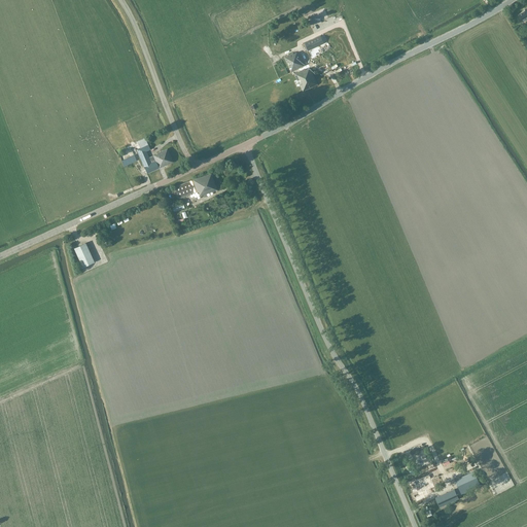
[(324,43),(320,36),(305,43),(309,50),(324,43)]
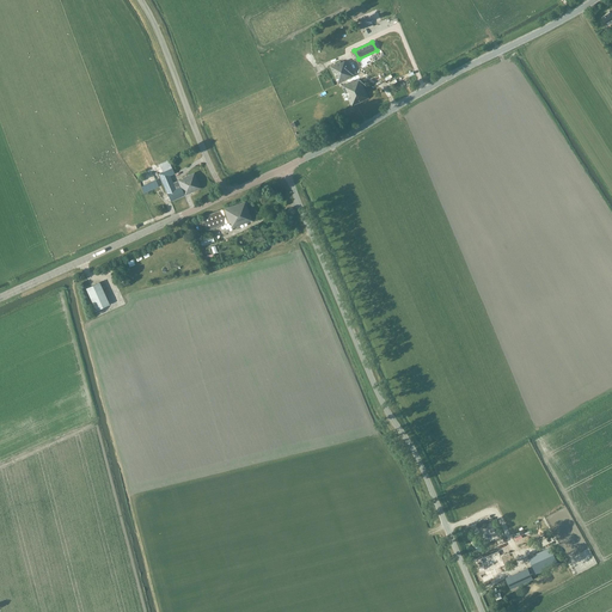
[(319,63),(325,61),(322,51),(319,53),(316,54),(313,55),(317,65),(319,63)]
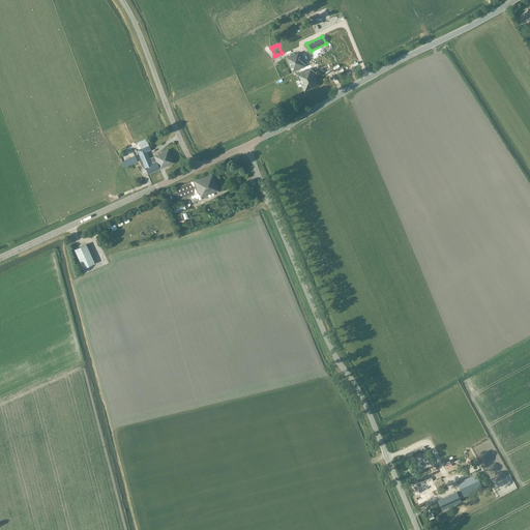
[(295,53),(286,58),(288,62),(291,61),(293,65),(290,67),(293,72),(305,66),(299,53),(296,55),(295,53)]
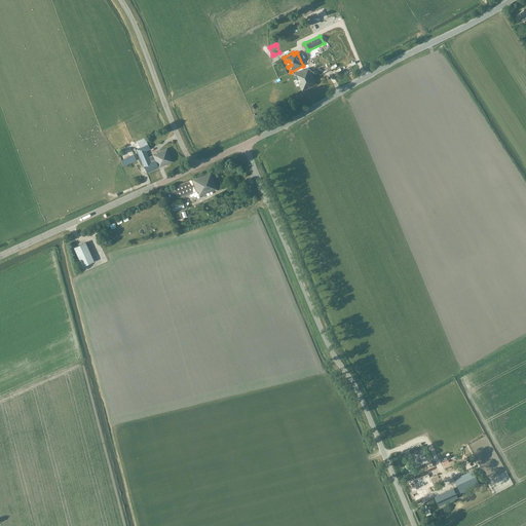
[(305,69),(294,74),(297,80),(300,79),(302,83),(299,84),(302,91),(305,89),(306,89),(316,84),(310,69),(306,71),(305,69)]
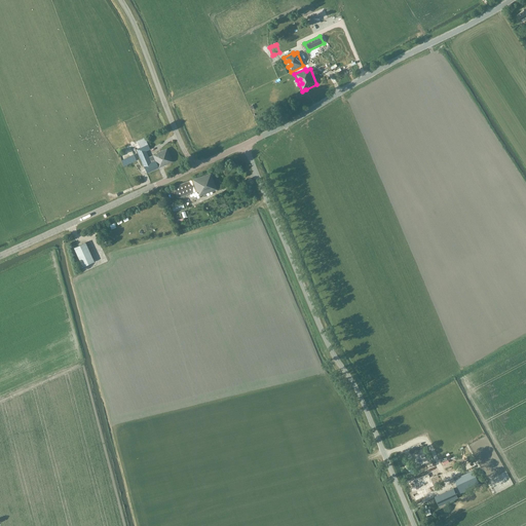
[(142,147),(136,150),(146,174),(163,165),(164,168),(168,167),(167,164),(173,162),(166,149),(156,153),(156,154),(148,157),(146,151),(150,149),(148,145),(145,138),(137,141),(138,144),(140,143),(142,147)]
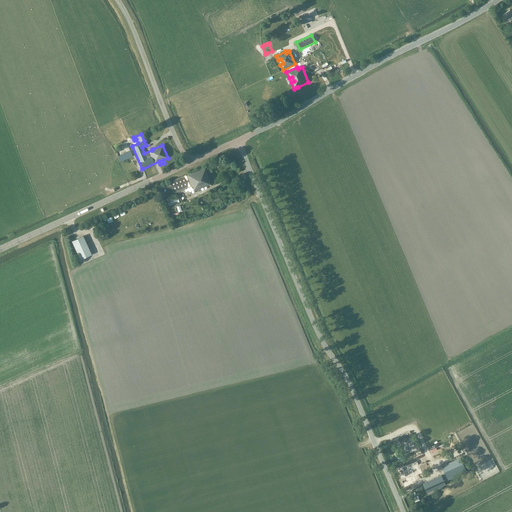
[(192,187),(193,187),(194,191),(211,185),(205,169),(187,175),(184,176),(170,182),(174,193),(188,187),(191,186),(192,187)]
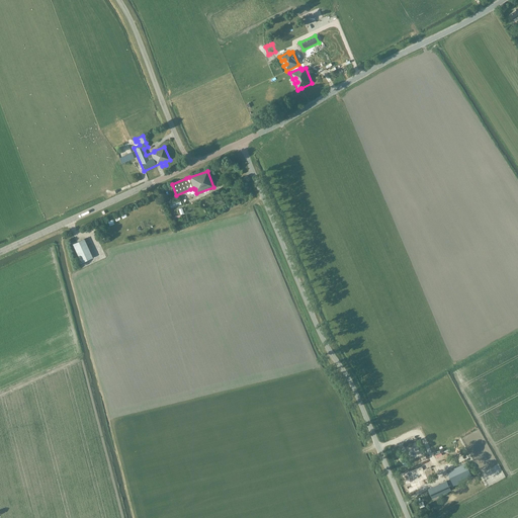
[(84,239),(73,244),(81,263),(92,258),(84,239)]
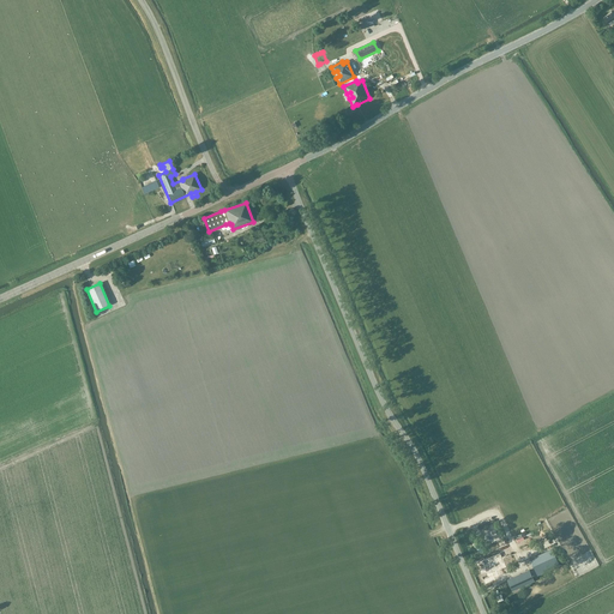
[(553,549),(530,559),(537,576),(560,565),(553,549)]
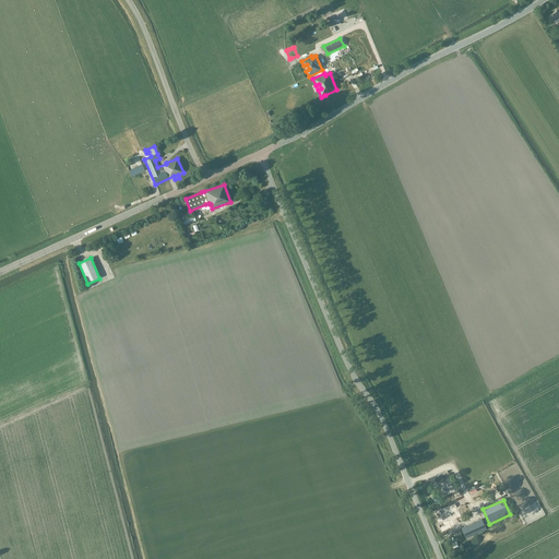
[(461,515),(458,510),(455,503),(439,511),(438,509),(433,511),(435,516),(439,514),(440,516),(437,519),(442,532),(451,528),(451,526),(454,524),(452,520),(456,519),(461,516),(461,515)]
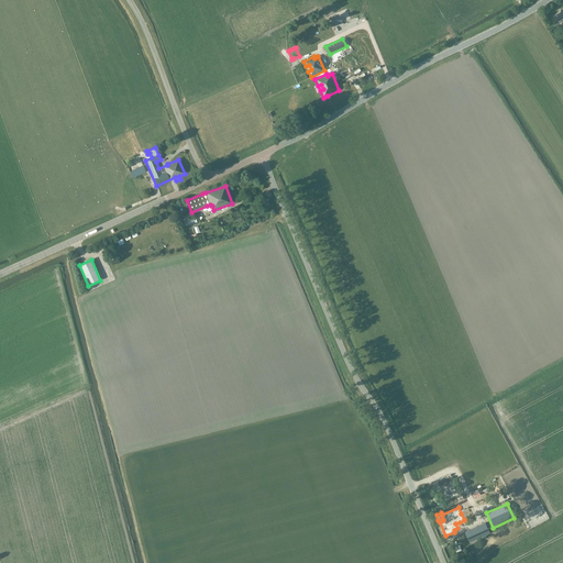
[(486,522),(465,532),(470,542),(490,533),(486,522)]
